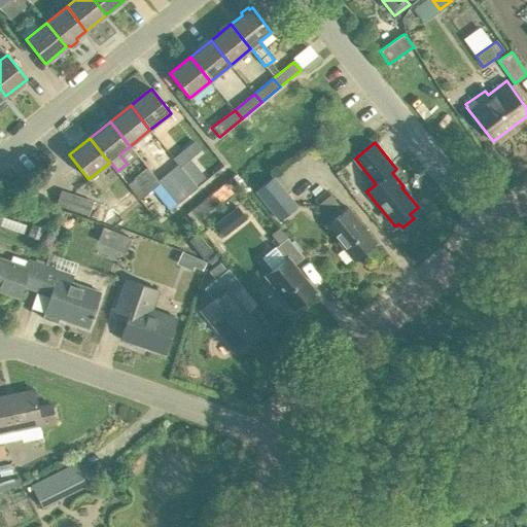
[(173,159),(180,168),(200,151),(192,143),(173,159)]
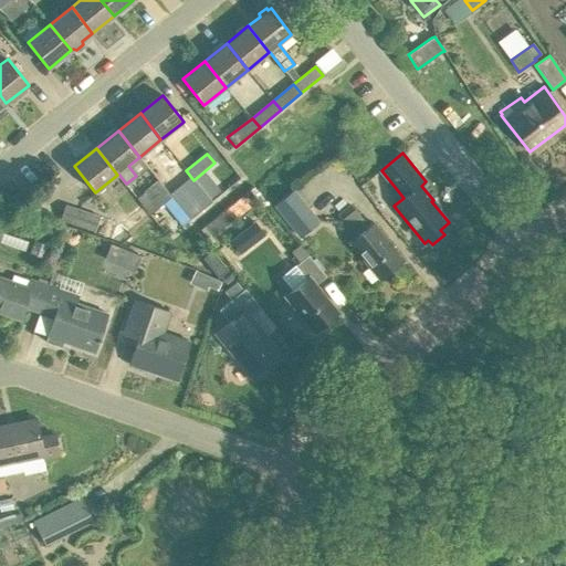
[(210,179),(200,187),(210,199),(220,191),(210,179)]
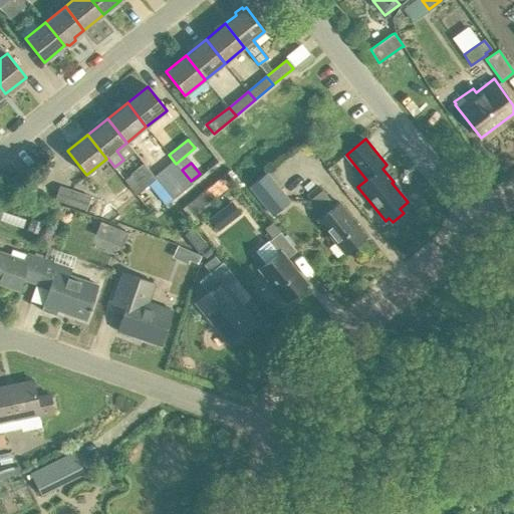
[(153,177),(155,180),(172,200),(184,190),(165,167),(153,177)]
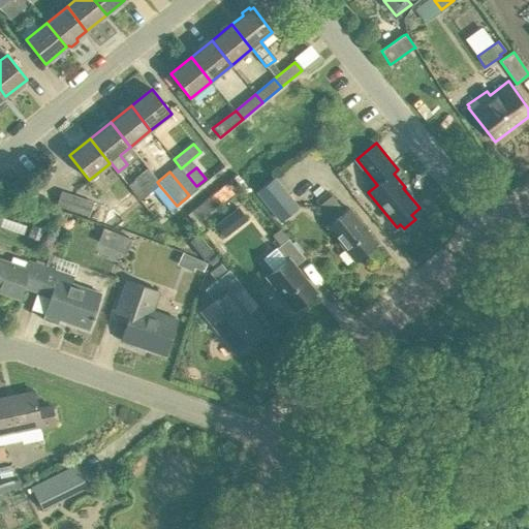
[(133,191),(142,200),(153,190),(159,185),(157,182),(153,177),(133,191)]
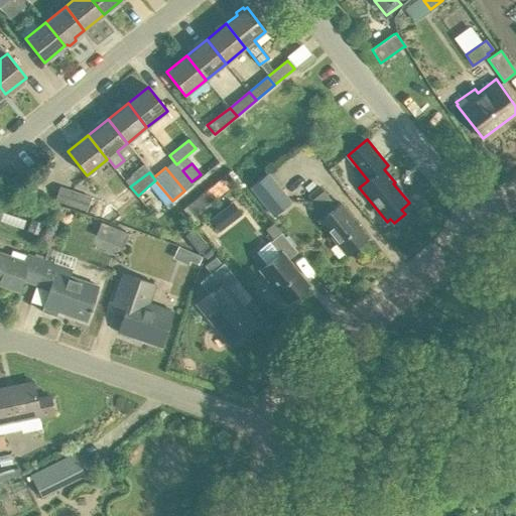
[(267,175),(248,189),(272,219),(290,204),(267,175)]
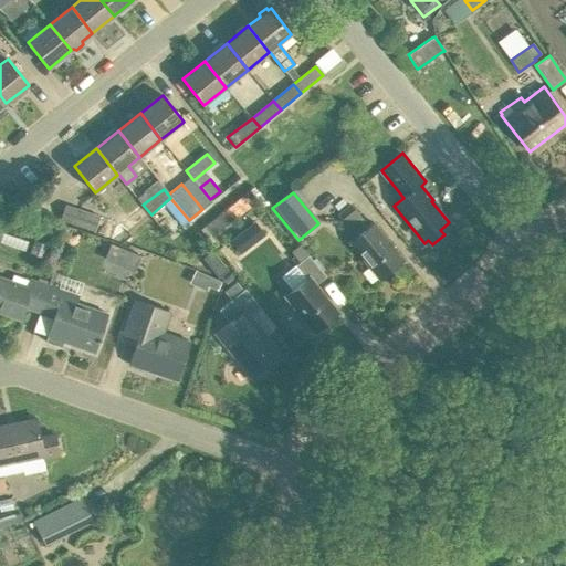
[(170,198),(164,203),(182,226),(189,220),(170,198)]
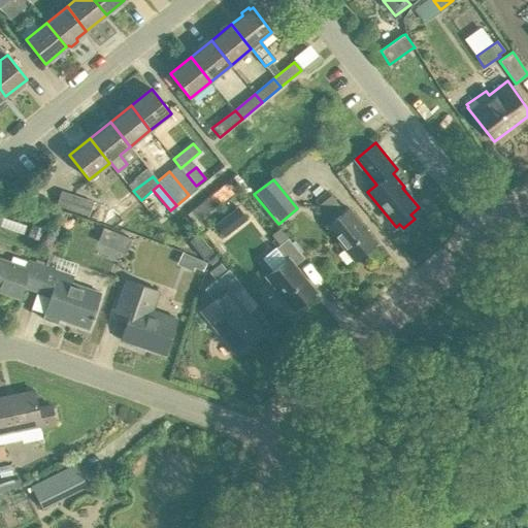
[(60,191),(56,205),(88,216),(92,201),(60,191)]
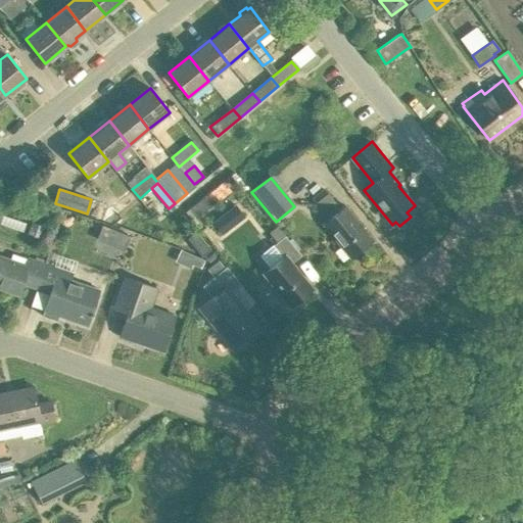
[(208,191),(190,206),(197,216),(217,200),(208,191)]
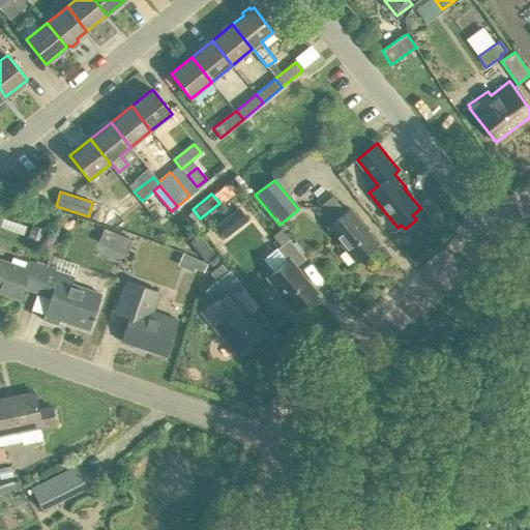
[(345,211),(332,196),(318,207),(330,224),(326,227),(355,262),(378,243),(349,209),(345,211)]
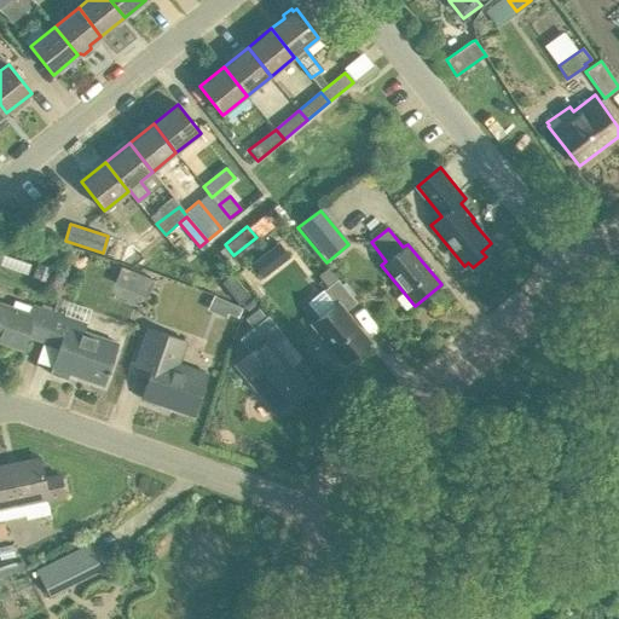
[(259,256),(250,264),(262,278),(271,271),(259,256)]
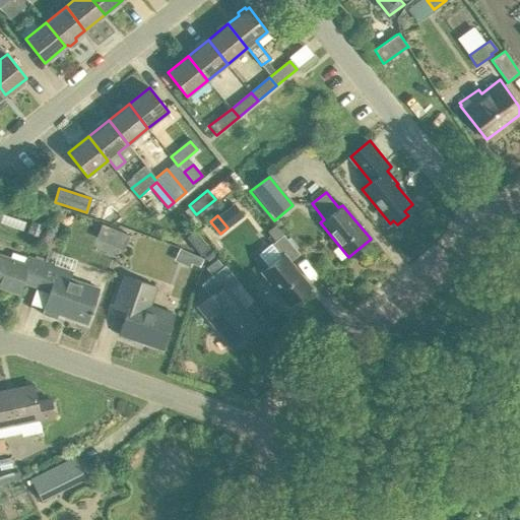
[(26,233),(40,237),(45,222),(31,218),(26,233)]
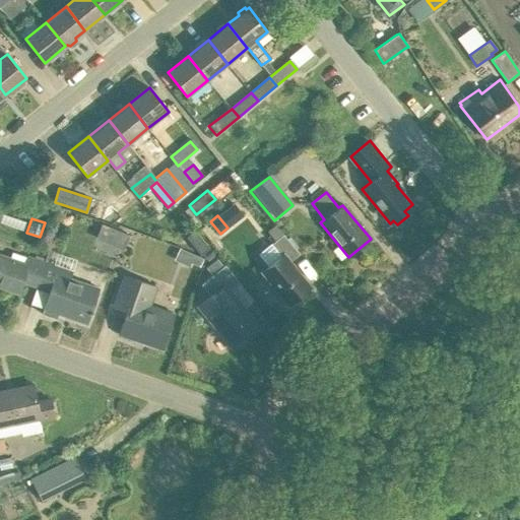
[(275,224),(267,232),(275,241),(283,235),(275,224)]
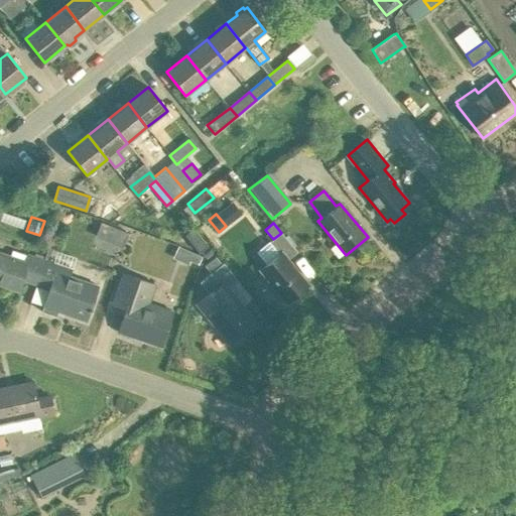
[(115,229),(110,243),(122,248),(128,233),(115,229)]
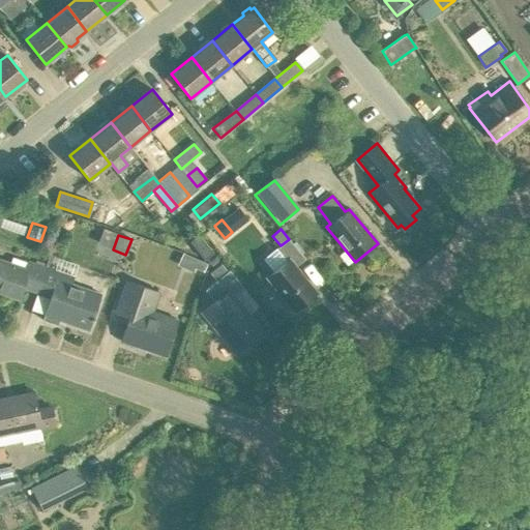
[(204,260),(213,253),(199,235),(189,241),(204,260)]
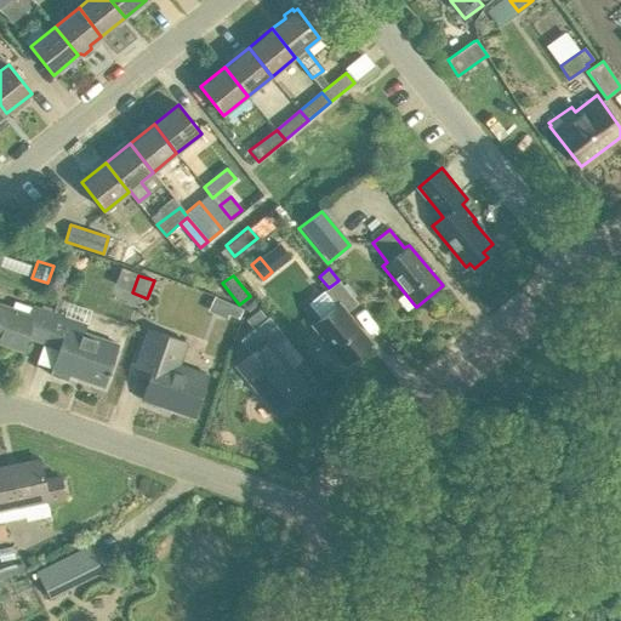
[(357,303),(339,280),(329,288),(323,292),(335,307),(312,325),(345,365),(371,343),(346,313),(357,303)]
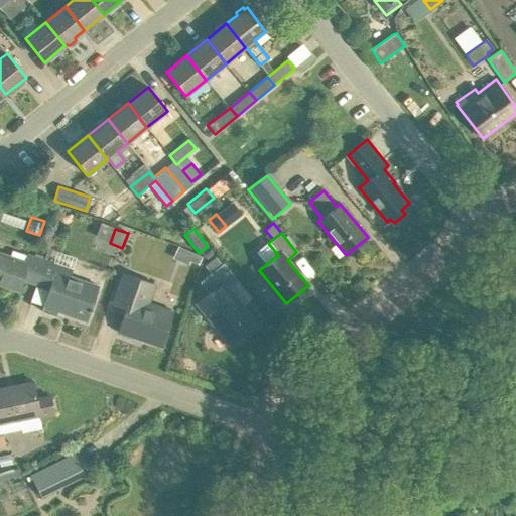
[(22,280),(35,284),(43,260),(26,254),(24,261),(0,252),(0,284),(18,291),(22,280)]
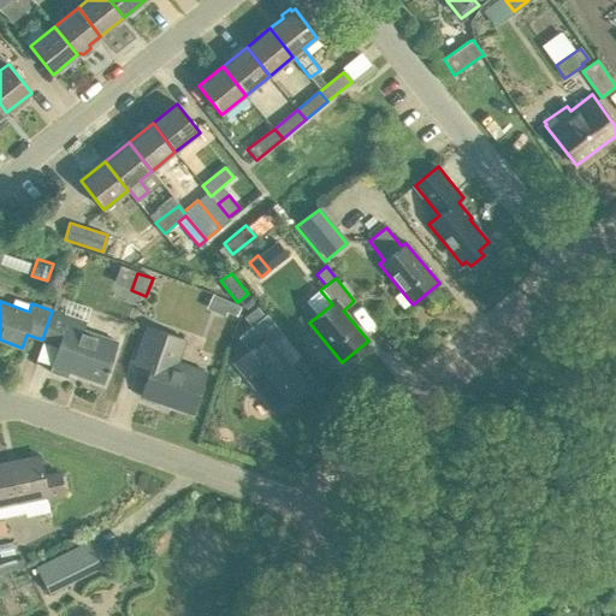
[(230,303),(226,312),(236,317),(240,308),(230,303)]
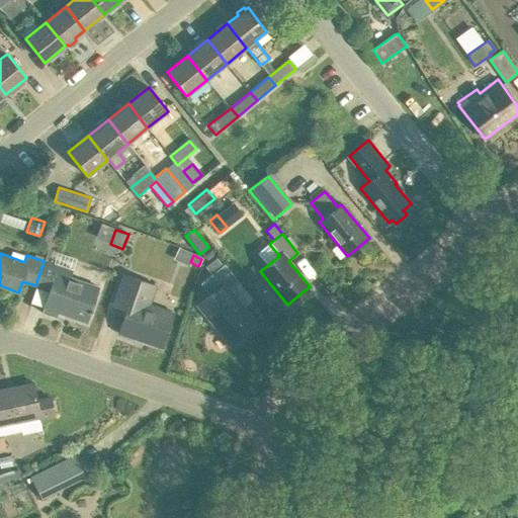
[(212,273),(224,264),(218,256),(206,266),(212,273)]
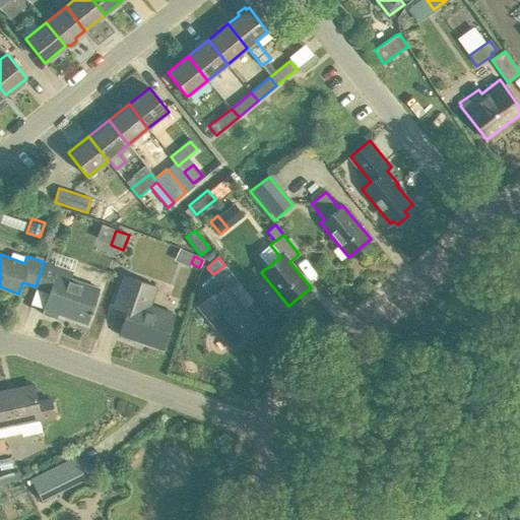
[(44,262),(36,286),(50,291),(42,314),(56,319),(58,313),(86,323),(99,288),(70,278),(72,272),(44,262)]
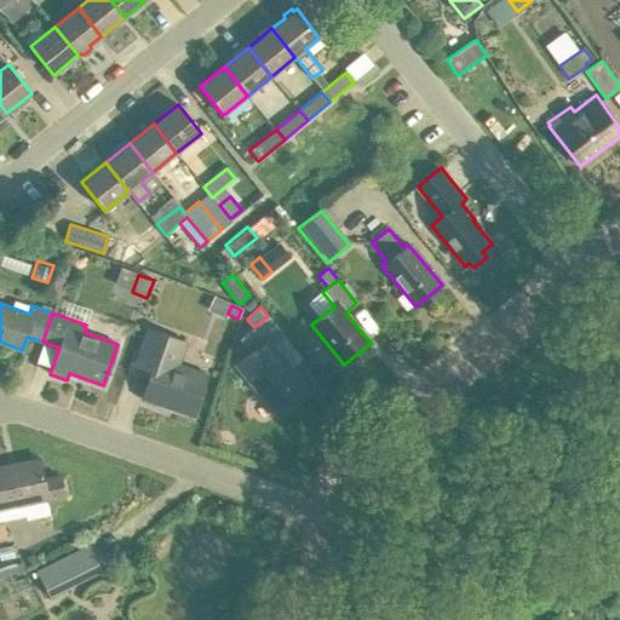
[(268,316),(254,327),(240,339),(251,352),(236,365),(279,418),(310,391),(274,346),(286,338),(268,316)]
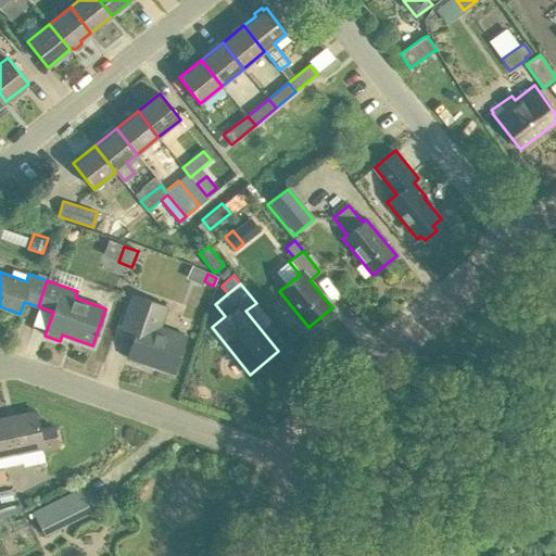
[(167,306),(133,294),(118,335),(134,338),(127,357),(173,374),(186,336),(160,327),(167,306)]
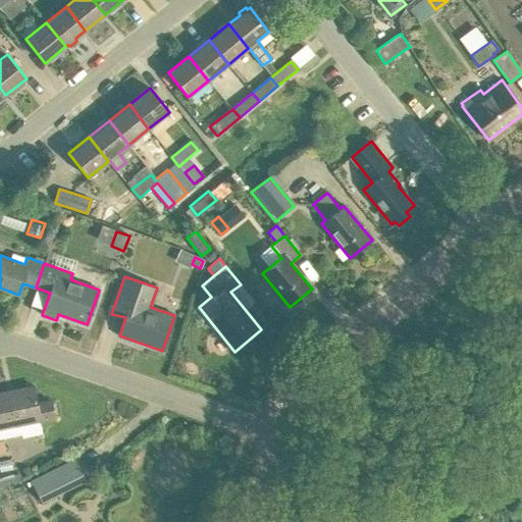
[(0,428),(39,421),(40,423),(54,421),(50,401),(37,404),(33,385),(0,392),(0,428)]
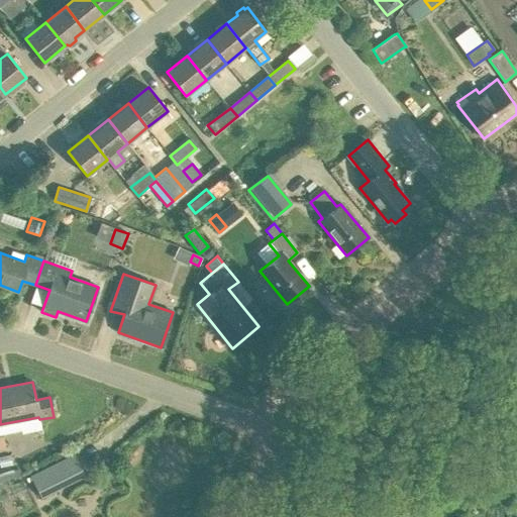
[(29,476),(40,498),(85,477),(74,453),(29,476)]
